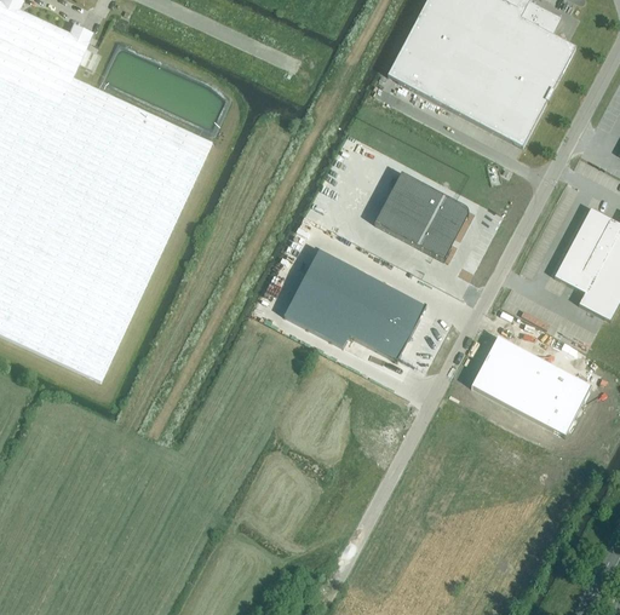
[(0,333),(101,380),(212,141),(74,76),(80,63),(92,69),(99,53),(87,47),(90,40),(3,0),(0,0),(0,333)]
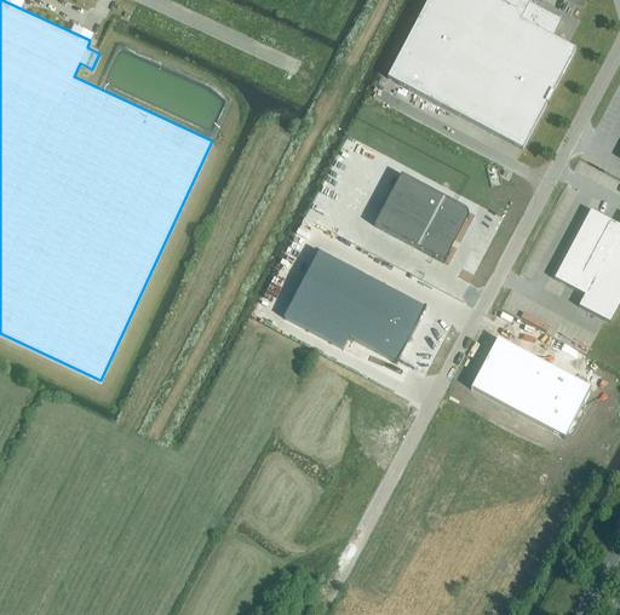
[(523,147),(577,46),(554,34),(562,18),(529,1),(529,0),(426,0),(388,75),(523,147)]
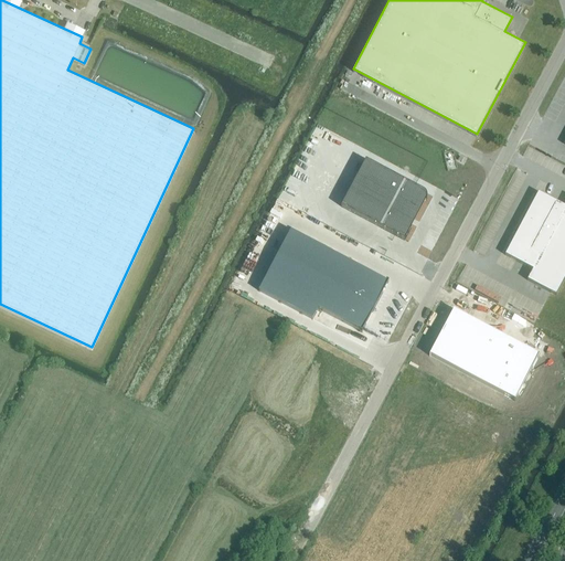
[(365,157),(341,203),(404,236),(428,190),(365,157)]
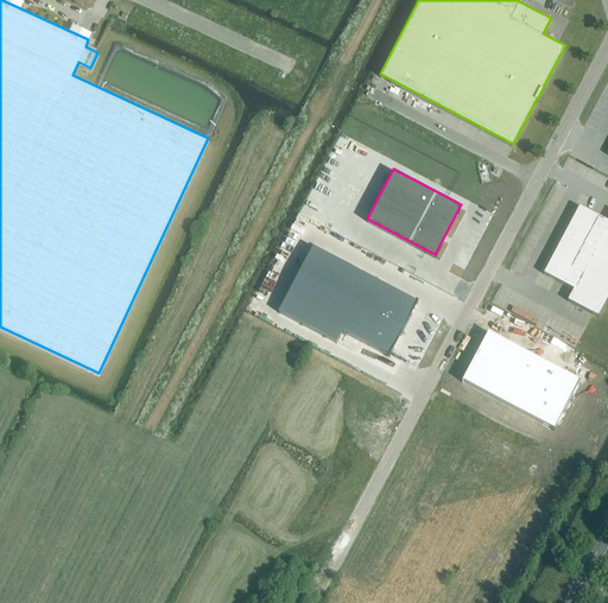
[(607,216),(580,202),(544,270),(574,285),(568,297),(599,313),(607,296),(607,216)]
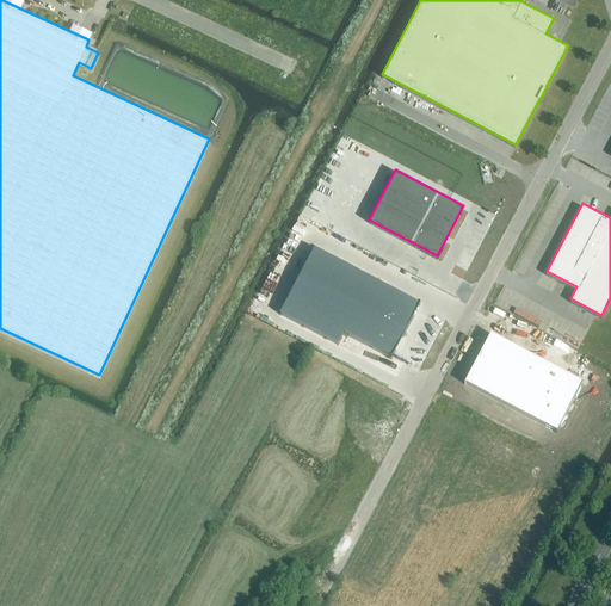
[(314,246),(281,310),(338,341),(344,329),(392,354),(396,346),(394,345),(401,333),(402,334),(414,311),(413,311),(415,307),(419,301),(314,246)]
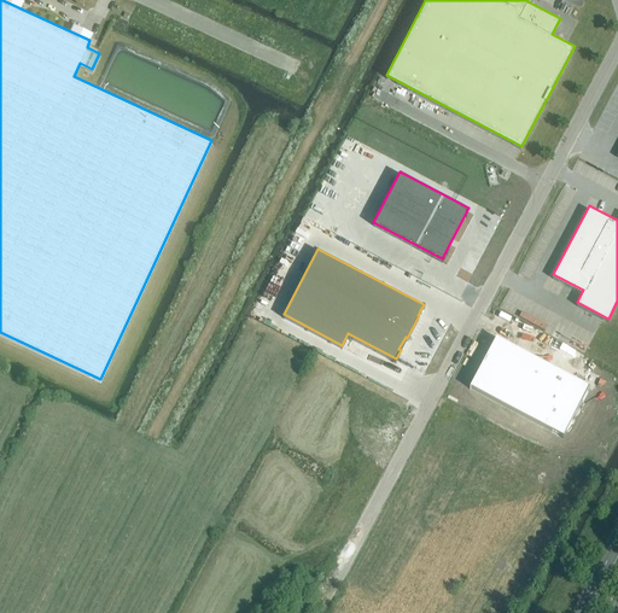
[(496,334),(470,384),(551,427),(564,433),(590,384),(496,334)]
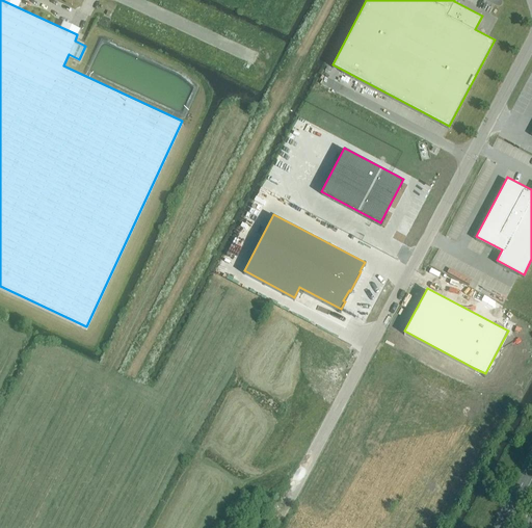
[(404,331),(382,373),(452,410),(474,368),(404,331)]
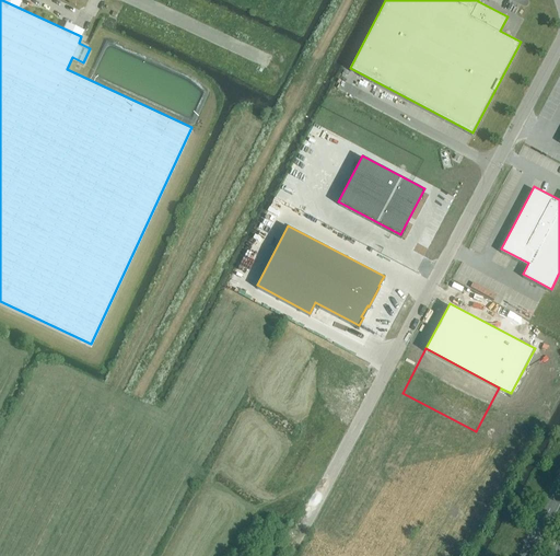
All buildings are outlined.
